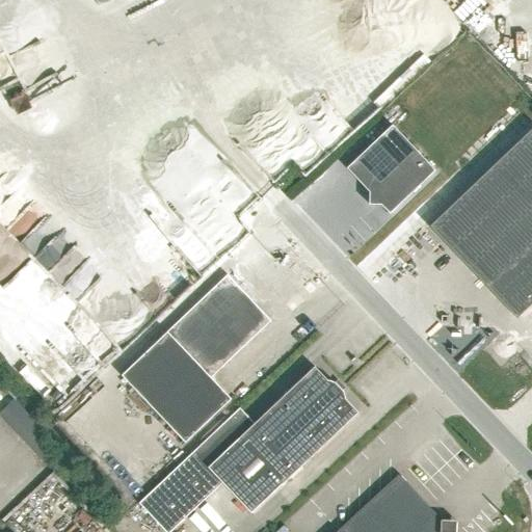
[(398,83),(389,67),(379,72),(365,46),(350,54),(372,97),(398,83)]
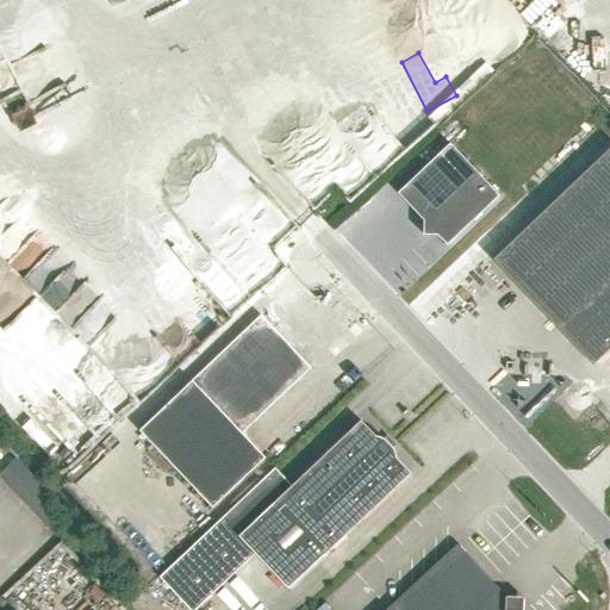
[(423,221),(423,235),(437,235),(447,246),(499,195),(449,143),(397,193),(423,221)]
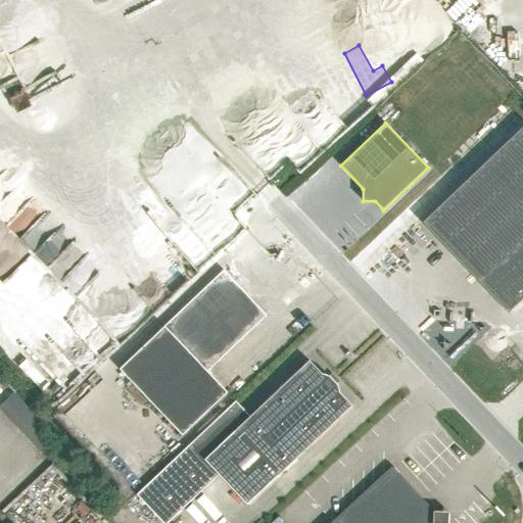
[(508,313),(522,297),(522,126),(453,194),(422,223),(508,313)]
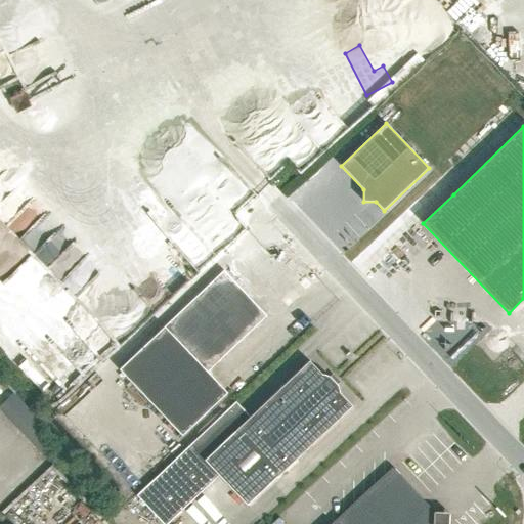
[(224,270),(164,328),(120,369),(182,436),(228,392),(208,372),(267,315),(224,270)]
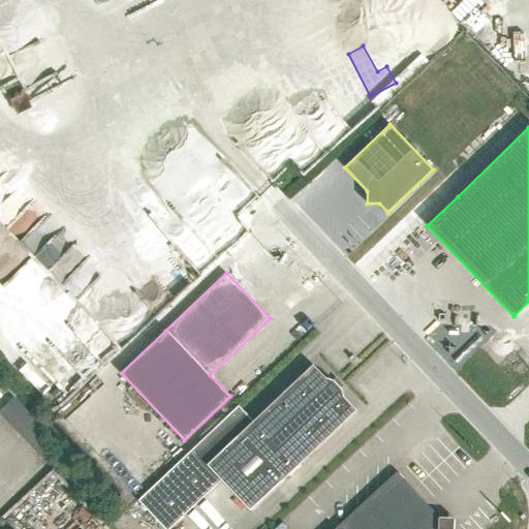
[(329,379),(325,378),(312,365),(252,422),(239,406),(192,449),(138,500),(164,528),(168,528),(221,480),(249,510),(355,410),(342,397),(342,394),(341,391),(340,389),(334,381),(332,380),(329,379)]
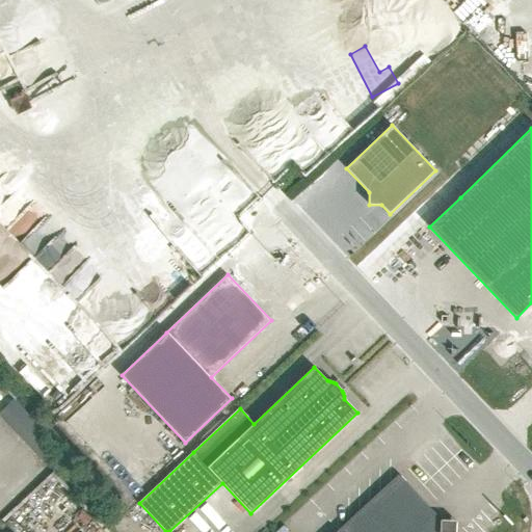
[(452,531),(399,474),(336,531),(452,531)]
